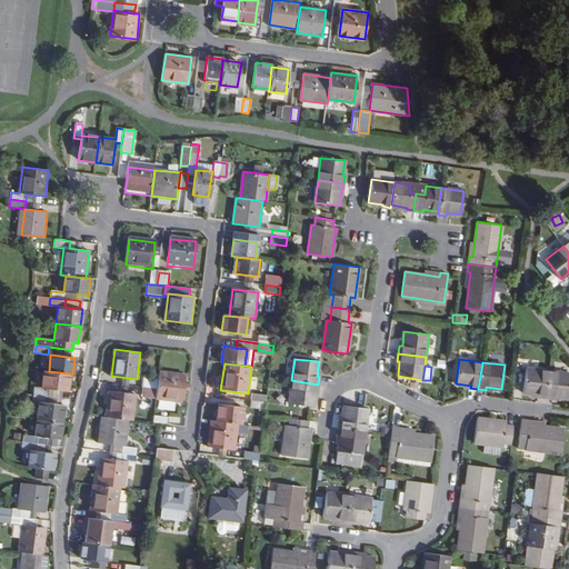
[(546,397),(549,371),(527,368),(523,392),(538,395),(538,396),(546,397)]
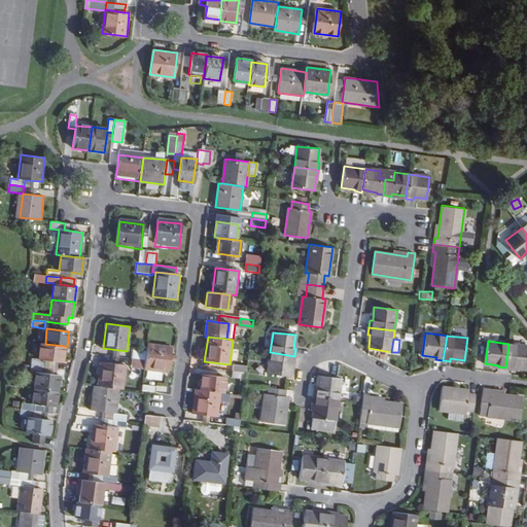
[(39,359),(32,358),(31,365),(51,367),(53,361),(59,362),(62,362),(64,346),(45,344),(41,343),(39,359)]
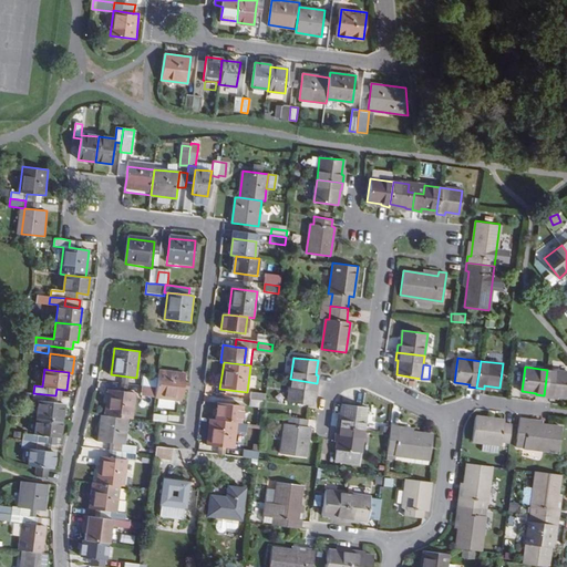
[(566,383),(566,372),(547,370),(544,395),(552,397),(552,395),(566,397),(566,383)]
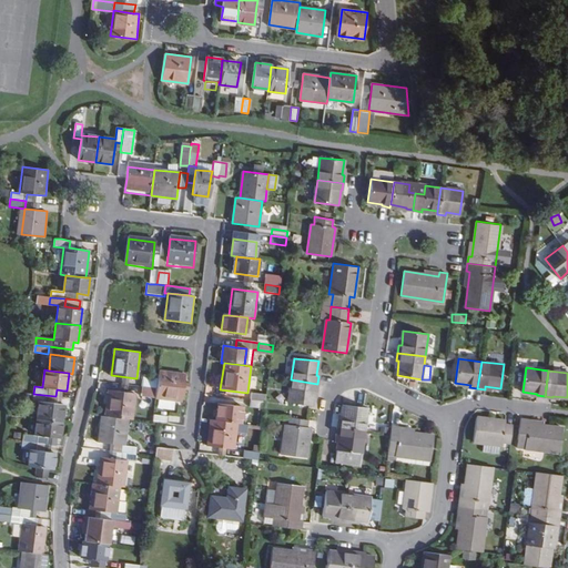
[(159,378),(156,388),(155,398),(182,402),(185,375),(159,372),(159,378)]
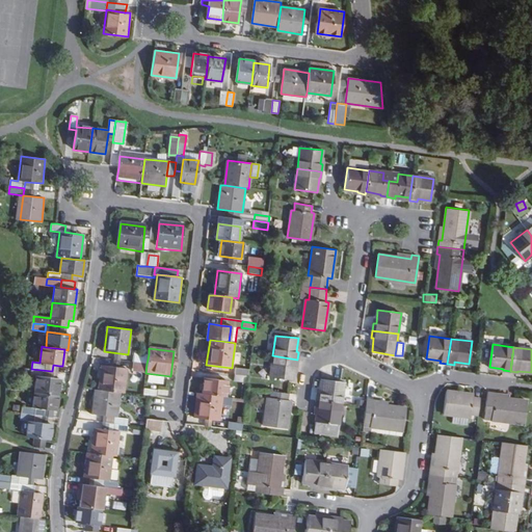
[(134,363),(147,364),(149,354),(134,352),(134,363)]
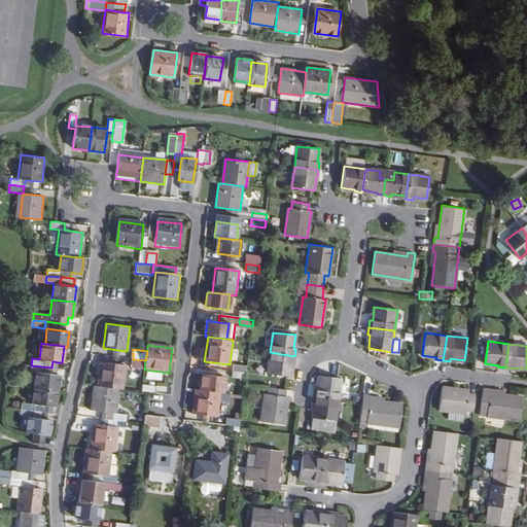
[(293,363),(294,356),(270,352),(267,374),(290,377),(292,362),(293,363)]
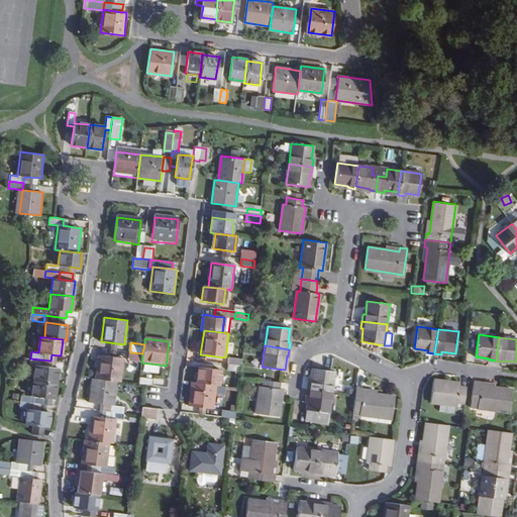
[(141,363),(142,353),(130,352),(129,362),(141,363)]
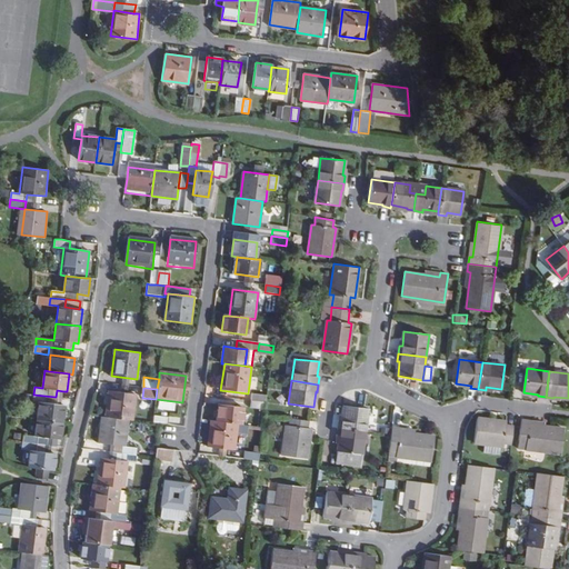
[(107,417),(128,420),(132,420),(135,393),(109,391),(107,417)]
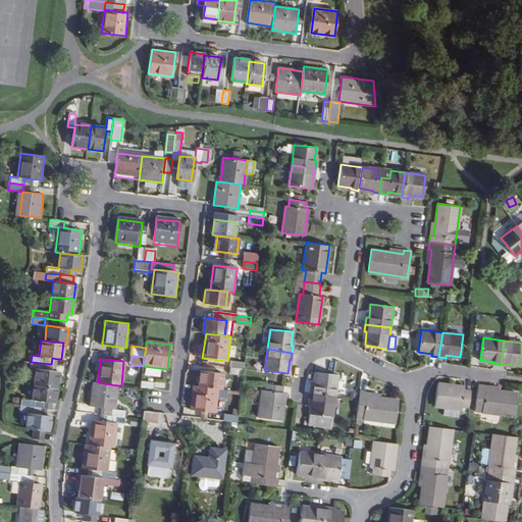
[(30,369),(36,370),(34,385),(56,388),(58,372),(56,372),(50,372),(51,364),(31,362),(30,369)]
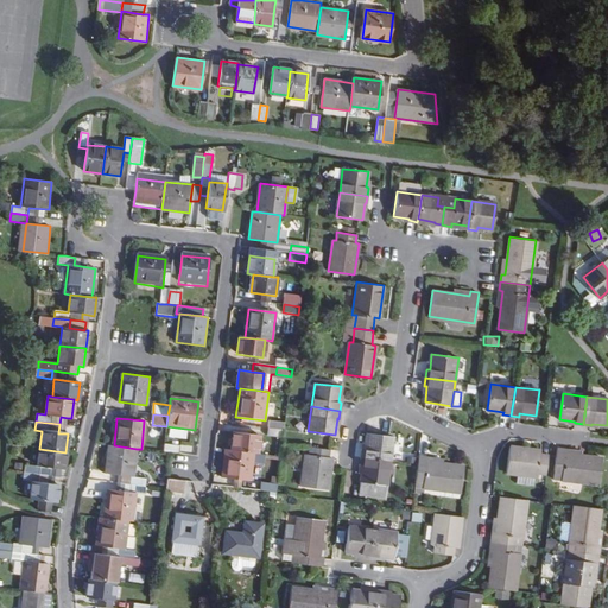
[(171,428),(169,436),(188,438),(189,430),(171,428)]
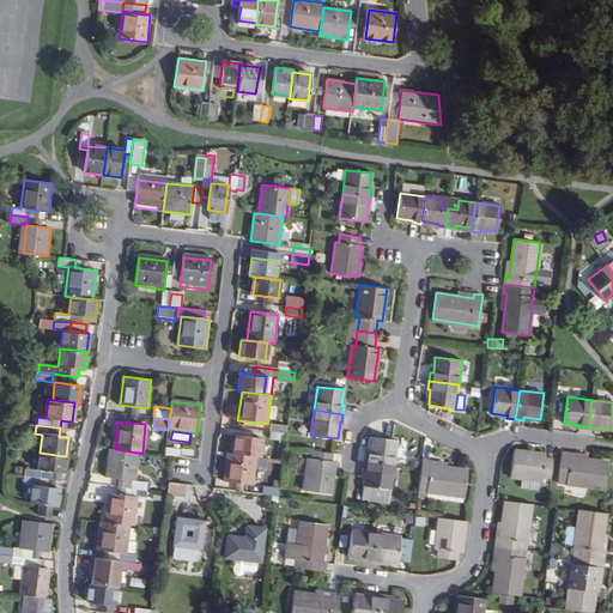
[(271,432),(269,439),(285,442),(286,434),(271,432)]
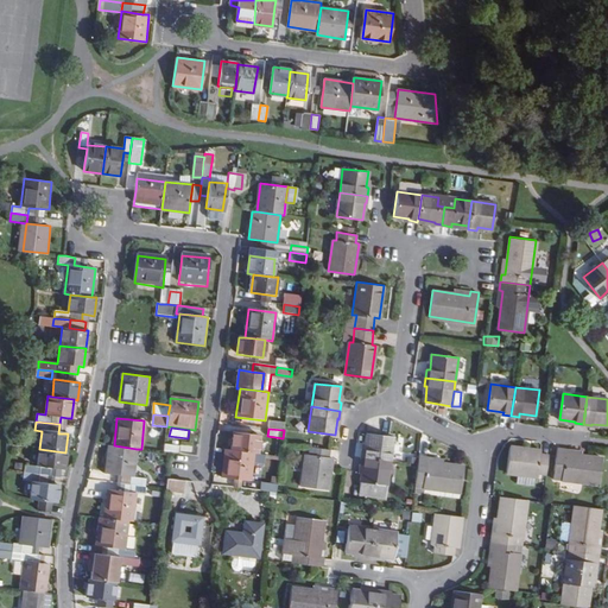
[(259,435),(233,432),(232,449),(254,453),(258,453),(259,435)]
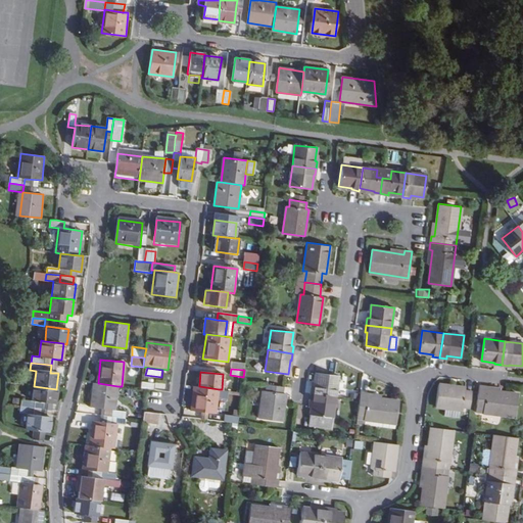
[(335,396),(338,376),(316,373),(314,386),(312,386),(311,393),(335,396)]
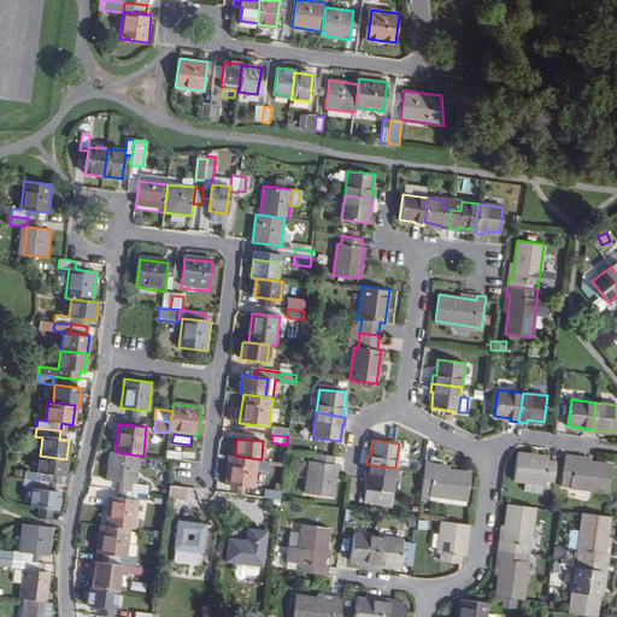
[(131,483),(130,491),(148,493),(148,486),(135,483),(139,456),(116,452),(110,452),(106,481),(131,483)]
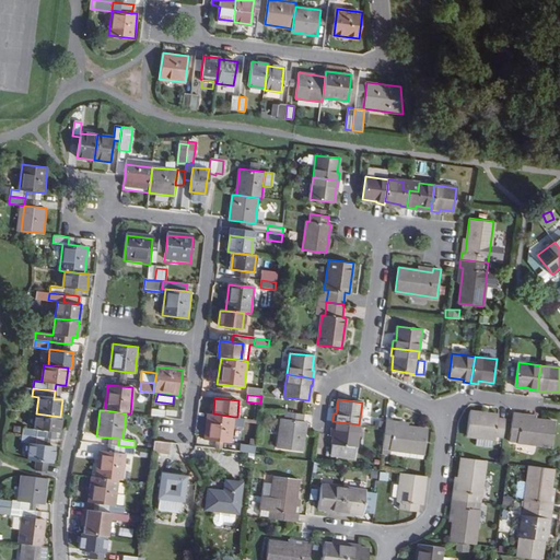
[(302,421),(303,413),(284,411),(283,419),(280,418),(277,447),(302,451),(305,421),(302,421)]
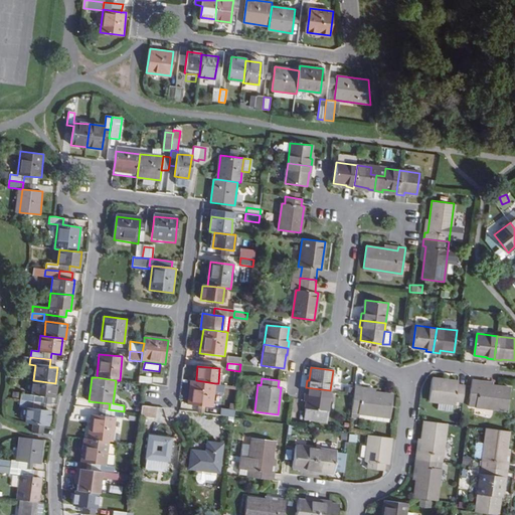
[(457,384),(458,381),(432,378),(427,400),(437,401),(452,403),(455,403),(455,400),(462,401),(464,385),(457,384)]
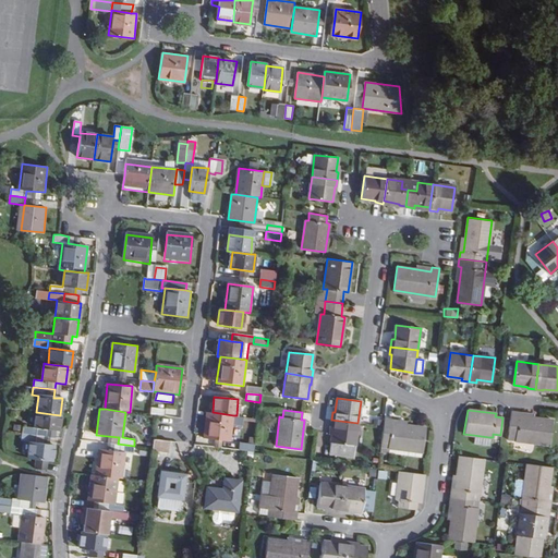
[(519,416),(519,412),(512,411),(508,439),(549,445),(553,421),(519,416)]
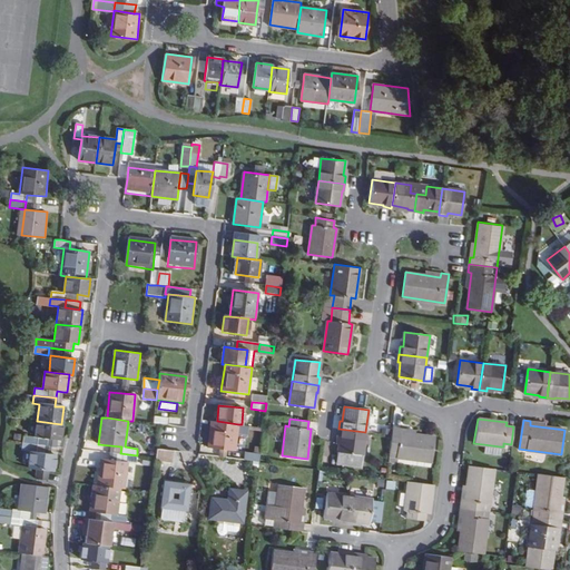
[(48,439),(59,441),(61,424),(37,421),(35,438),(23,436),(22,443),(37,445),(47,446),(48,439)]
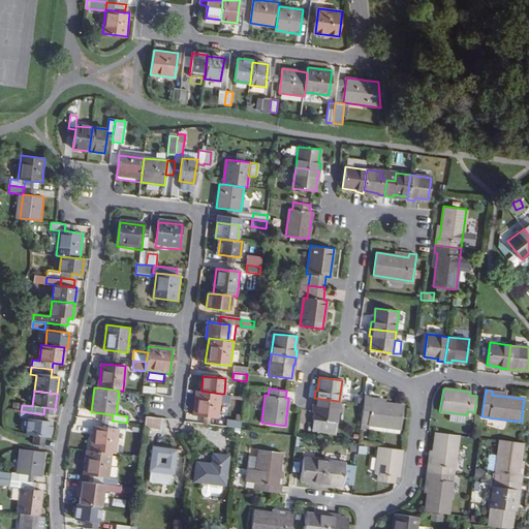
[(218,417),(221,394),(201,391),(196,391),(193,414),(218,417)]
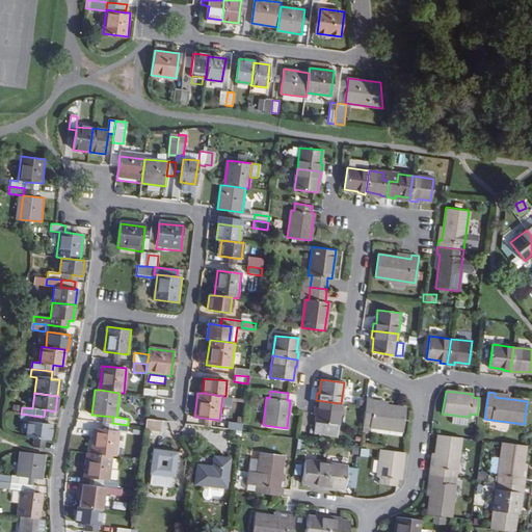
[(372,403),(373,400),(366,399),(363,425),(402,430),(405,407),(372,403)]
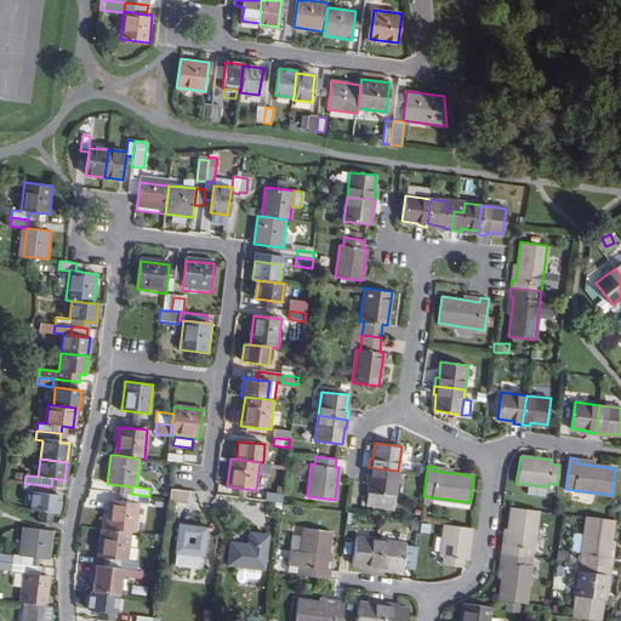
[(366,506),(393,508),(398,471),(369,467),(369,476),(370,476),(366,506)]
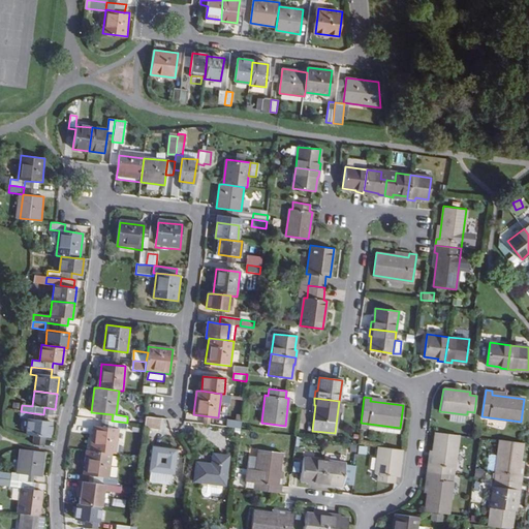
[(28,419),(26,435),(35,436),(44,437),(49,438),(51,423),(47,422),(33,421),(34,413),(21,411),(20,418),(28,419)]
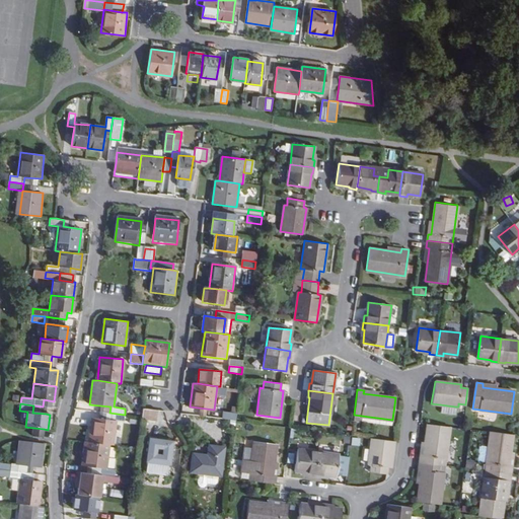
[(454,415),(455,406),(440,404),(439,413),(454,415)]
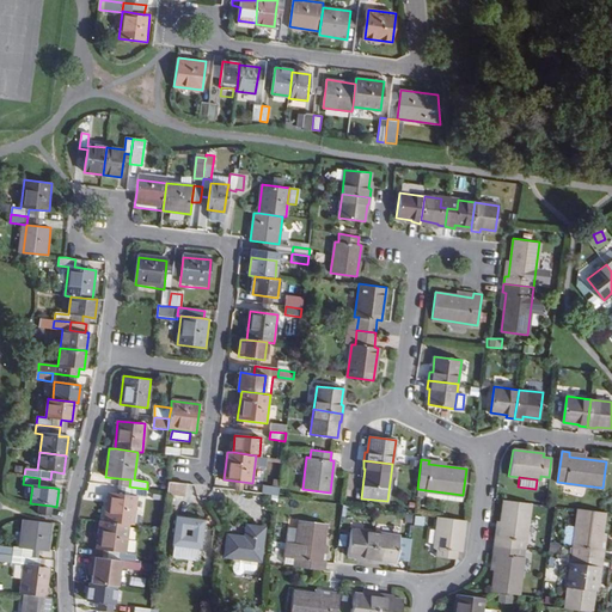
[(54,488),(55,479),(50,479),(40,478),(38,487),(54,488)]
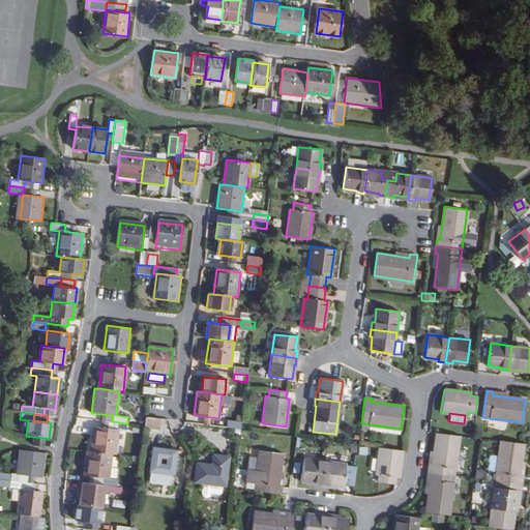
[(145,428),(145,429),(160,431),(162,419),(146,417),(145,425),(145,428)]
